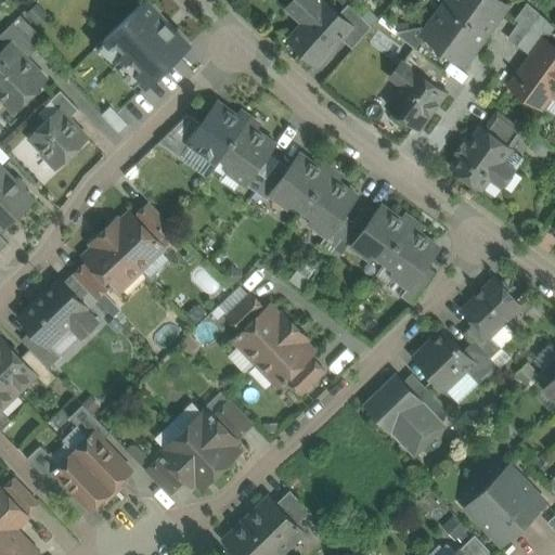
[(37,22),(46,13),(33,0),(24,10),(37,22)]
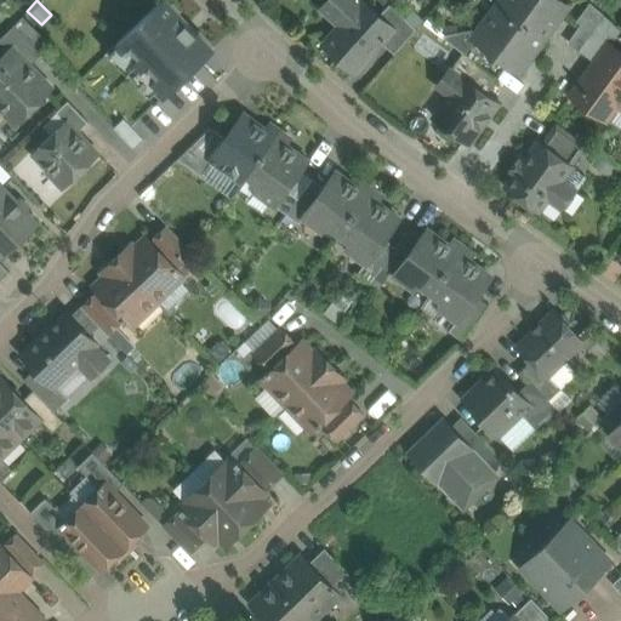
[(165,0),(141,0),(98,39),(151,100),(209,49),(165,0)]
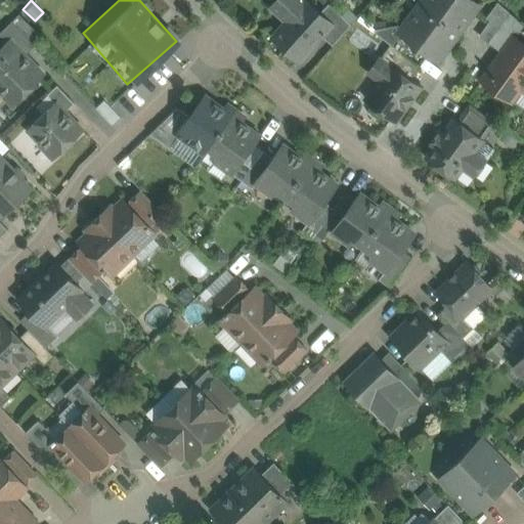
[(304,0),(303,2),(301,0),(276,0),(270,7),(287,20),(272,37),(300,61),(321,36),(333,24),(319,12),(305,0),(304,0)]
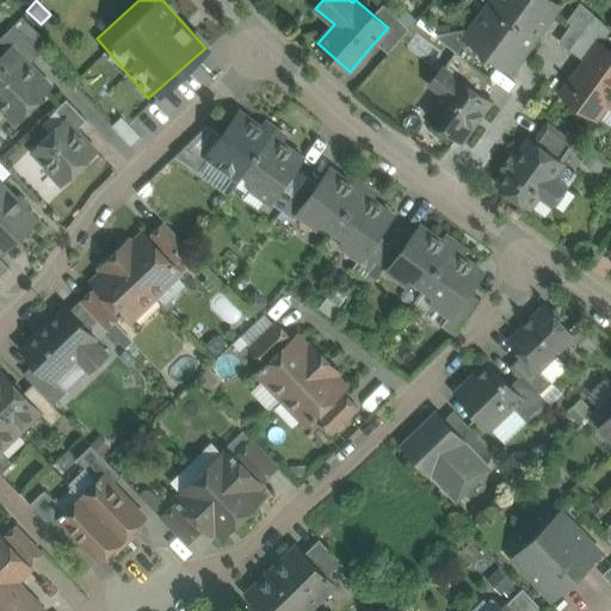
[(559,6),(549,0),(491,0),(489,4),(536,38),(559,6)]
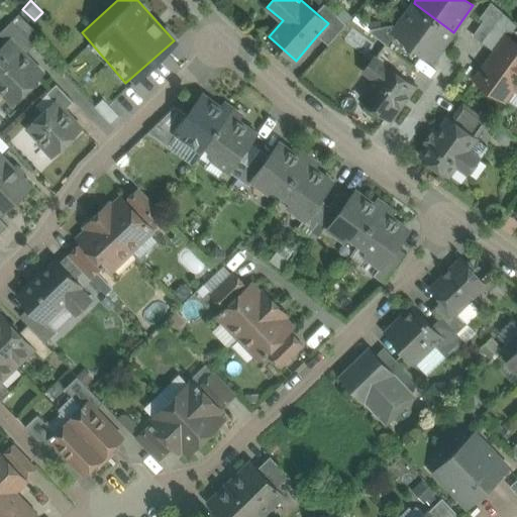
[(491,2),(484,12),(496,21),(497,21),(503,13),(491,2)]
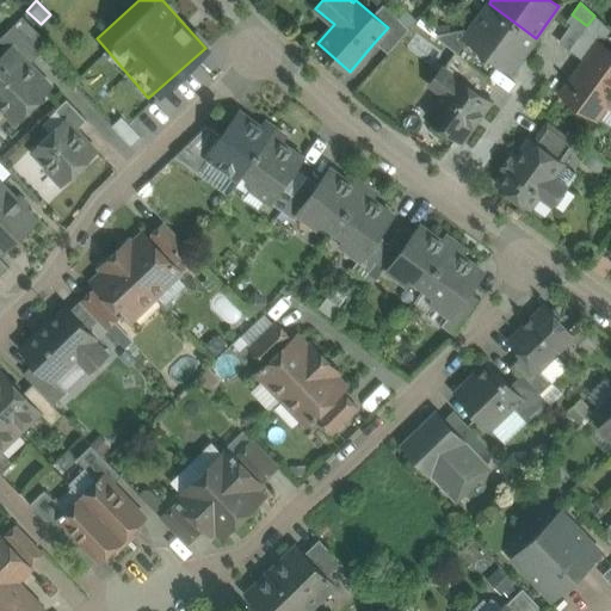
[(409,29),(384,4),(372,14),(388,28),(375,42),(388,54),(409,29)]
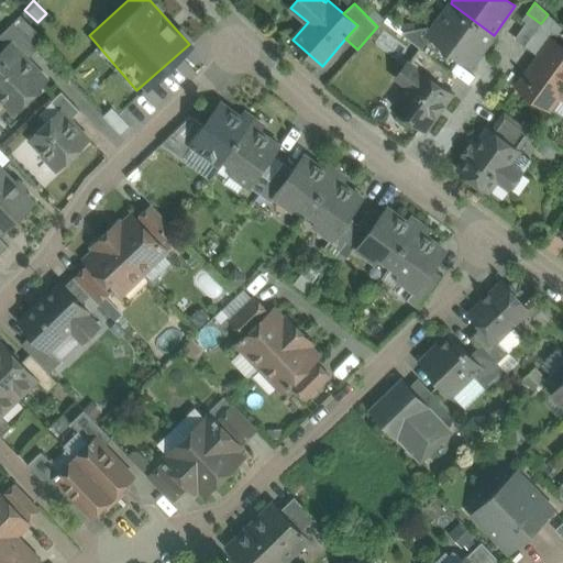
[(494,35),(451,3),(433,28),(428,34),(442,45),(472,66),(494,35)]
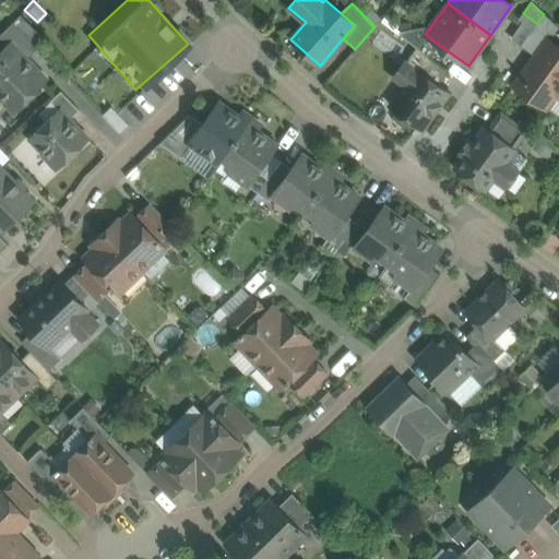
[(558,27),(544,14),(537,23),(536,23),(532,30),(547,39),(548,38),(549,39),(558,27)]
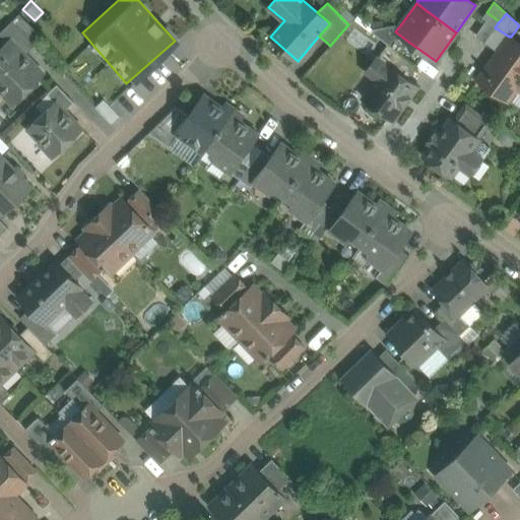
[(35,45),(12,21),(0,33),(0,36),(6,43),(10,40),(24,55),(35,45)]
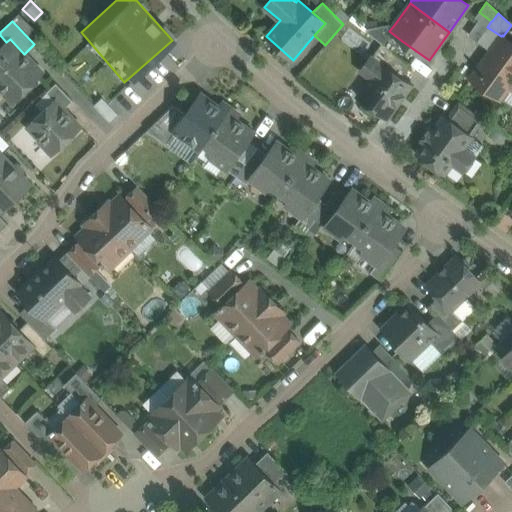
[(394,25),(366,29),(365,31),(381,44),(394,53),(402,41),(389,31),(394,25)]
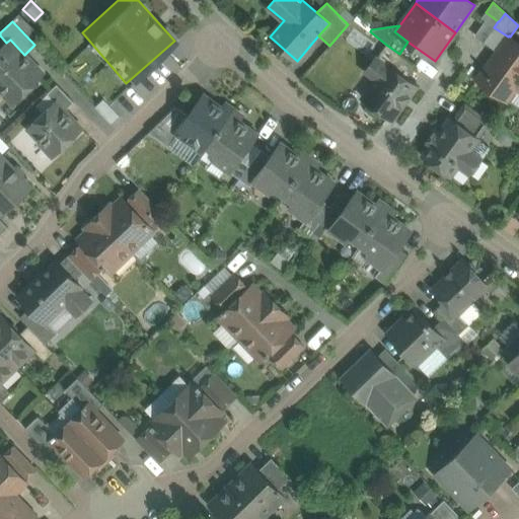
[(508,36),(494,27),(483,43),(497,52),(508,36)]
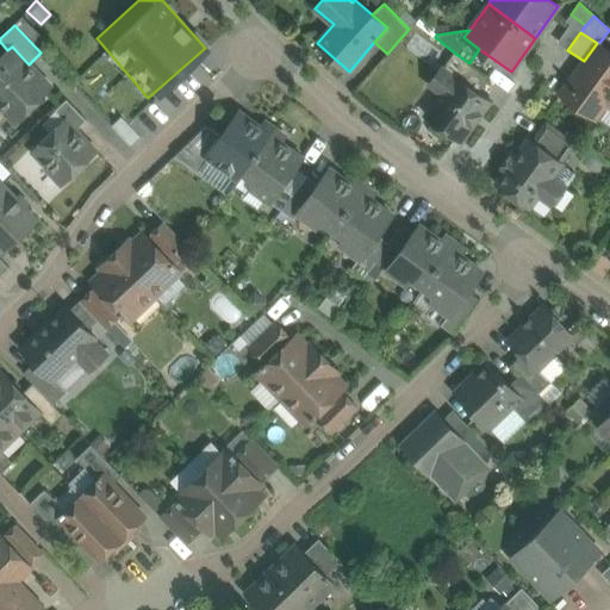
[(609,50),(599,43),(598,42),(597,43),(584,61),(560,93),(595,119),(607,104),(609,106),(609,50)]
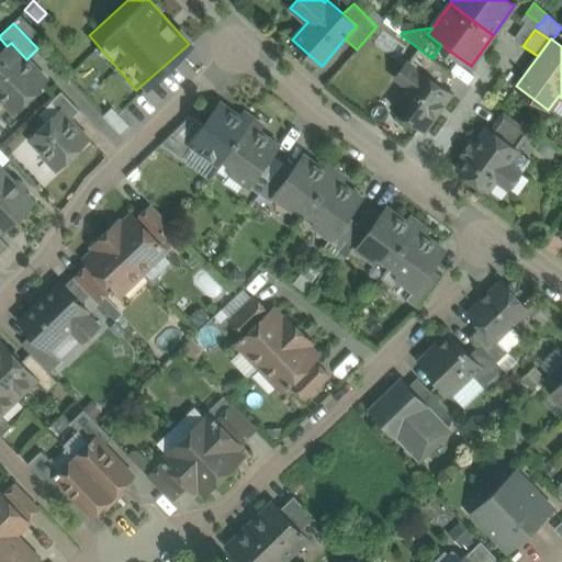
[(26,59),(11,43),(7,46),(0,53),(0,98),(13,112),(27,98),(25,94),(43,77),(26,59)]
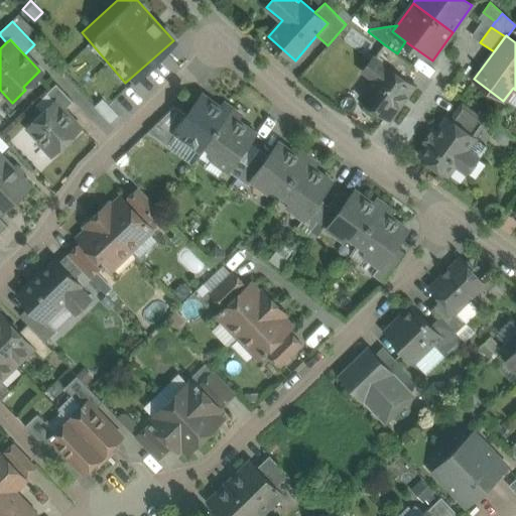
[(397,53),(384,44),(374,59),(381,65),(382,63),(404,79),(413,66),(397,53)]
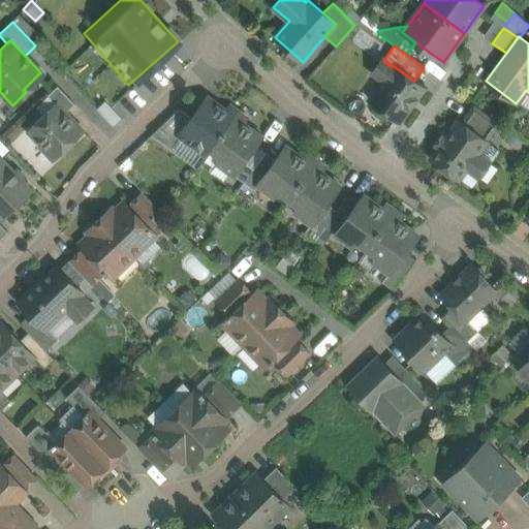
[(414,81),(392,65),(391,66),(381,80),(383,81),(369,100),(379,107),(378,110),(389,117),(390,115),(399,122),(424,89),(414,81)]
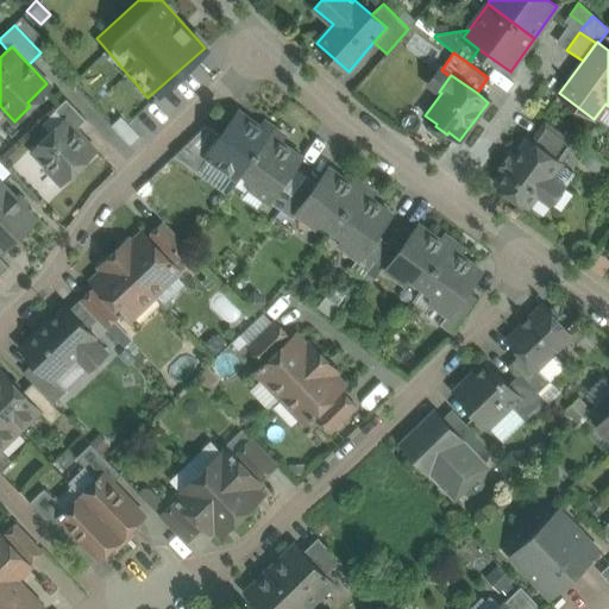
[(86,120),(67,100),(55,111),(64,120),(66,120),(76,130),(86,120)]
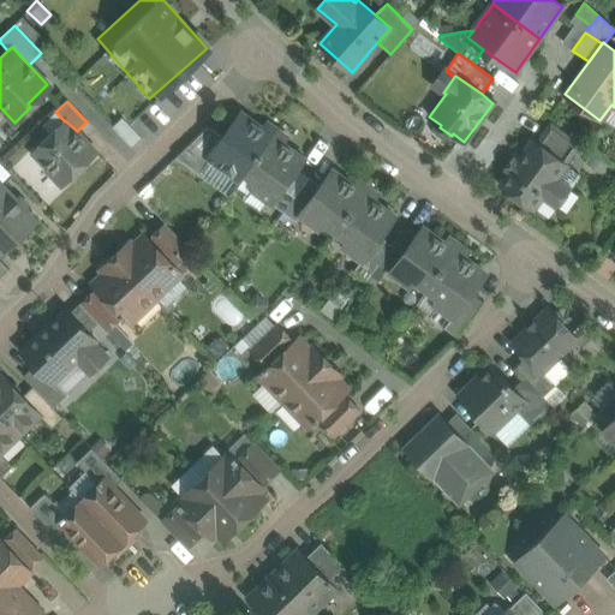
[(263,129),(250,119),(245,125),(237,119),(224,138),(209,157),(210,159),(240,180),(278,131),(268,124),(263,129)]
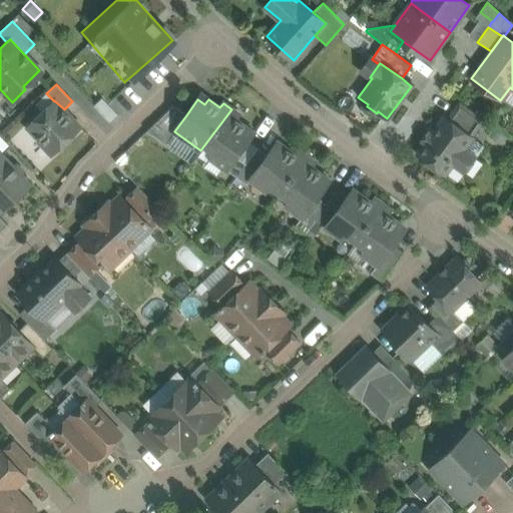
[(54,101),(28,127),(40,140),(38,142),(51,155),(80,127),(64,109),(55,101),(54,101)]
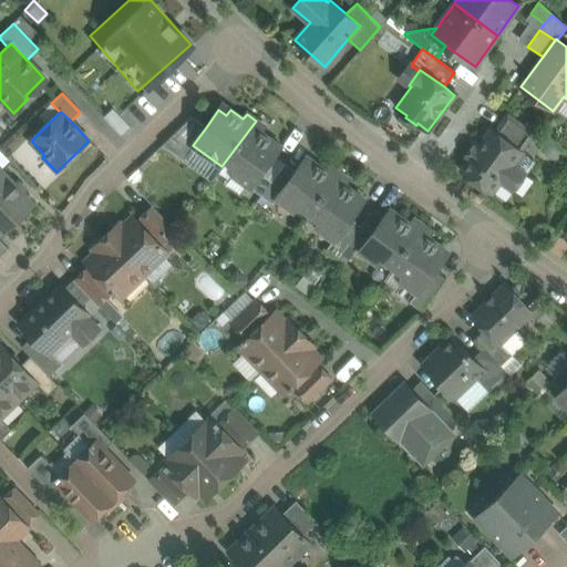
[(536,133),(508,113),(495,131),(523,151),(536,133)]
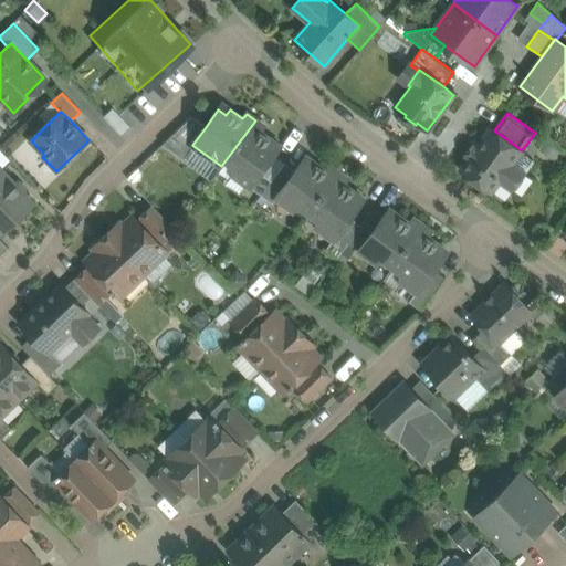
[(191,117),(163,145),(184,159),(194,146),(192,145),(206,127),(191,117)]
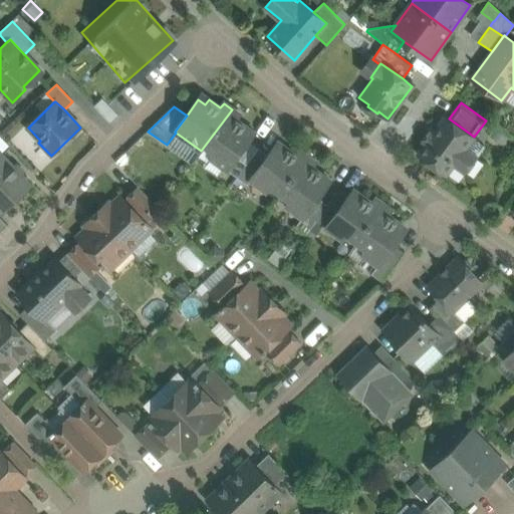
[(240,114),(232,109),(201,151),(228,170),(237,158),(251,138),(244,133),(247,127),(236,119),(240,114)]
